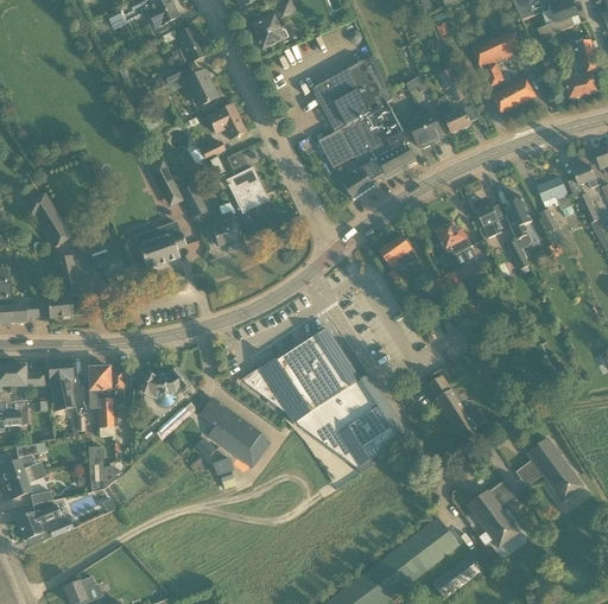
[(133,0),(121,6),(127,20),(135,16),(134,12),(145,7),(147,12),(150,11),(154,19),(149,21),(147,24),(152,33),(154,33),(166,29),(165,27),(173,23),(171,19),(178,16),(173,5),(171,6),(169,0),(159,0),(151,5),(149,0),(133,0)]
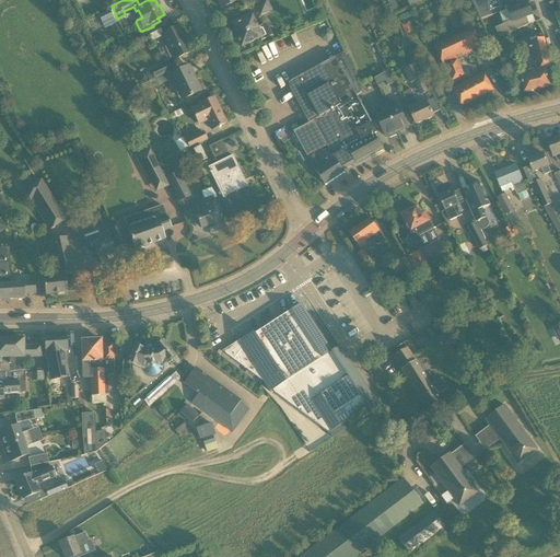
[(473,0),(481,16),(491,13),(491,12),(488,3),(490,0),(473,0)]
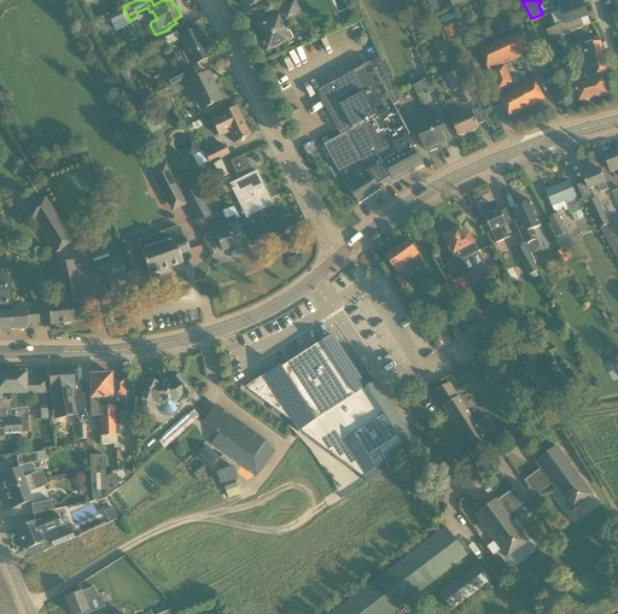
[(588,13),(583,0),(579,0),(571,4),(560,7),(564,18),(563,21),(547,28),(552,39),(583,24),(581,16),(588,13)]
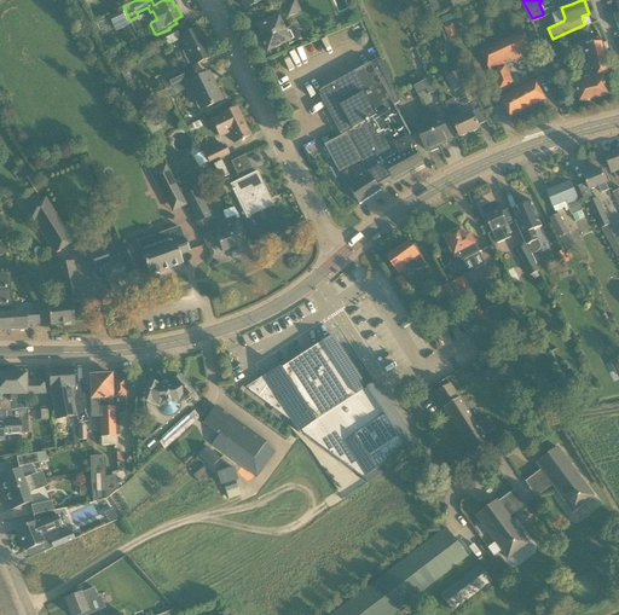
[(120,9),(109,15),(113,22),(115,28),(127,23),(123,16),(120,9)]
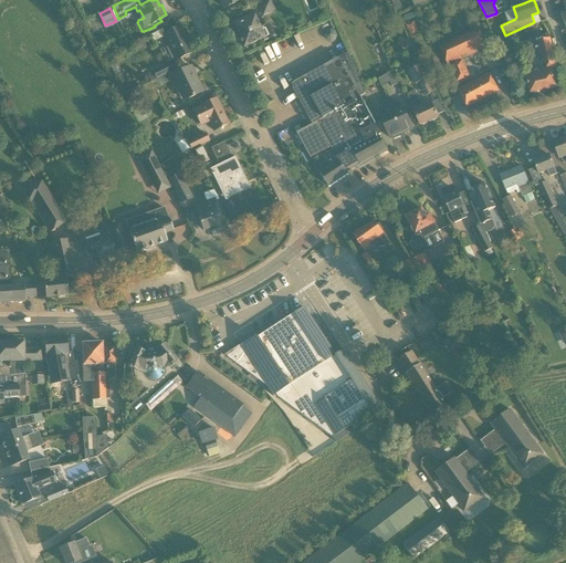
[(241,34),(238,35),(242,43),(249,40),(250,42),(262,35),(263,39),(275,33),(269,20),(261,24),(254,11),(253,10),(233,20),(241,34)]
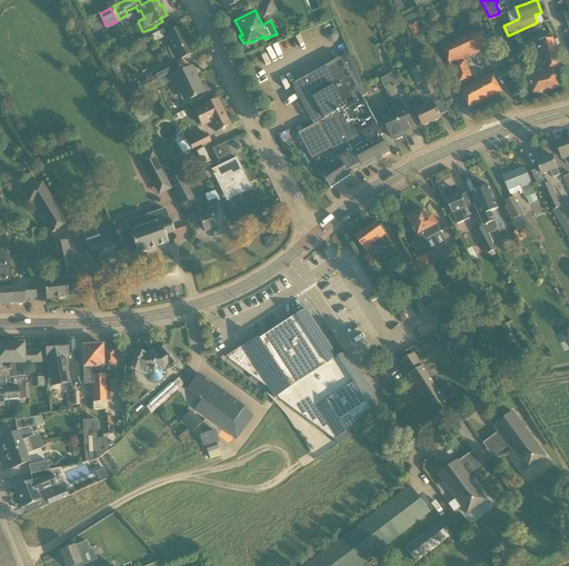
[(408,22),(412,33),(420,30),(416,19),(408,22)]
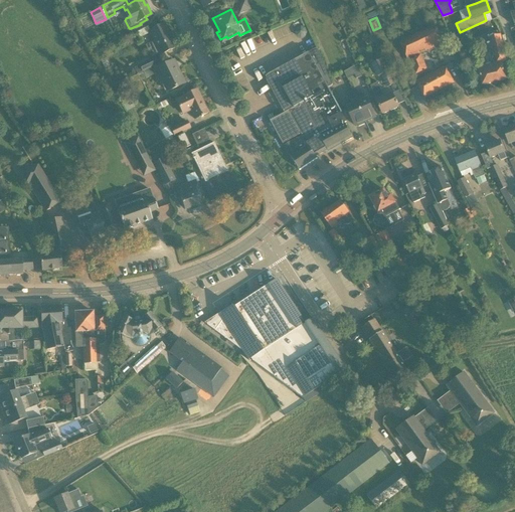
[(145,43),(151,54),(158,51),(159,53),(176,44),(164,21),(147,29),(152,40),(145,43)]
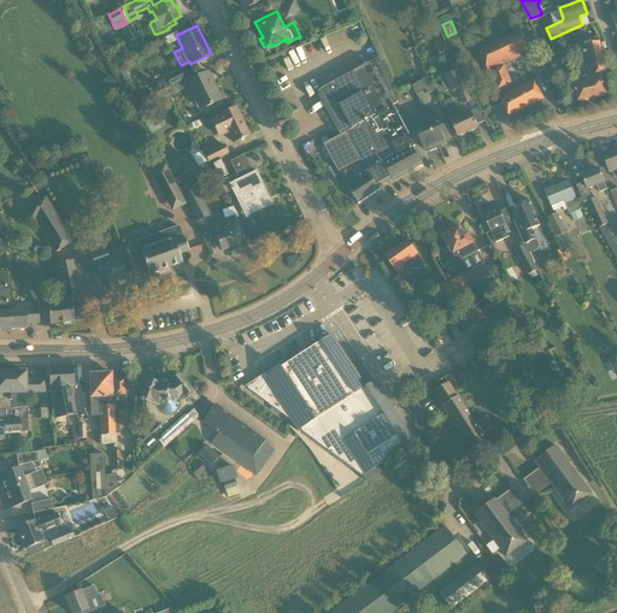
[(479,47),(488,69),(504,62),(503,60),(510,57),(510,58),(532,48),(522,27),(479,47)]
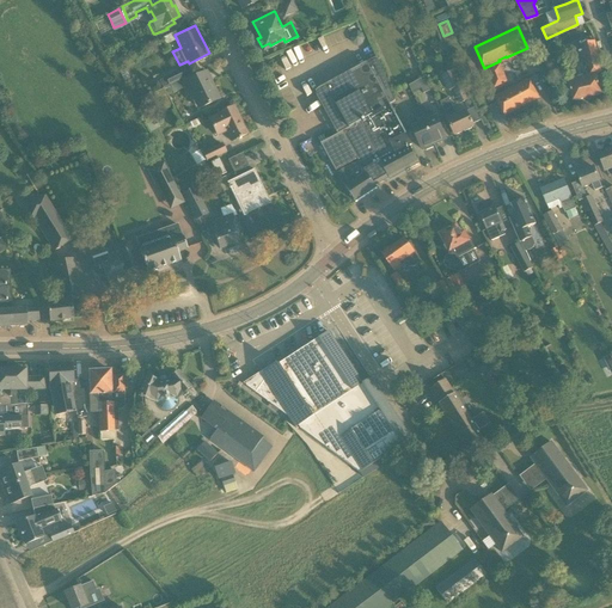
[(581,42),(588,73),(569,77),(574,98),(601,91),(597,71),(603,69),(595,38),(581,42)]
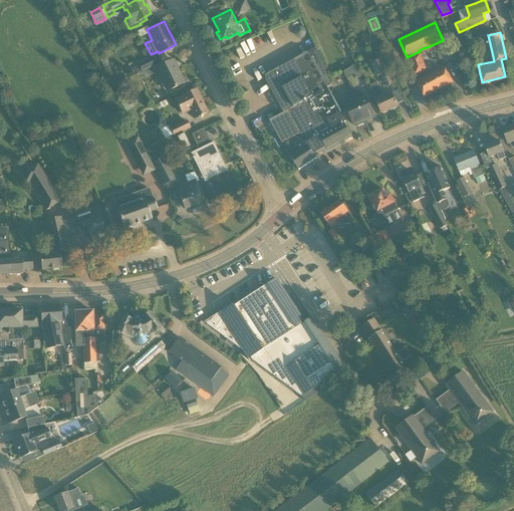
[(362,36),(365,42),(372,39),(369,33),(362,36)]
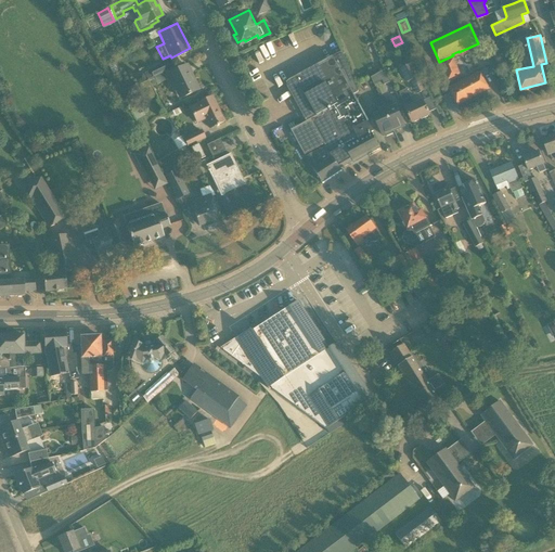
[(296,74),(284,80),(306,118),(306,119),(292,127),(305,151),(324,140),(325,143),(340,166),(352,159),(353,161),(381,145),(372,130),(374,129),(353,91),(359,89),(343,52),(341,49),(333,54),(296,74)]
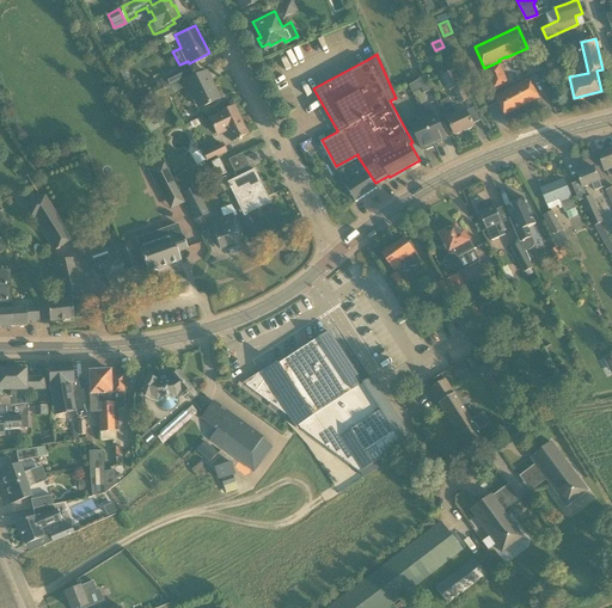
[(505,81),(508,79),(500,61),(483,71),(493,90),(506,83),(505,81)]
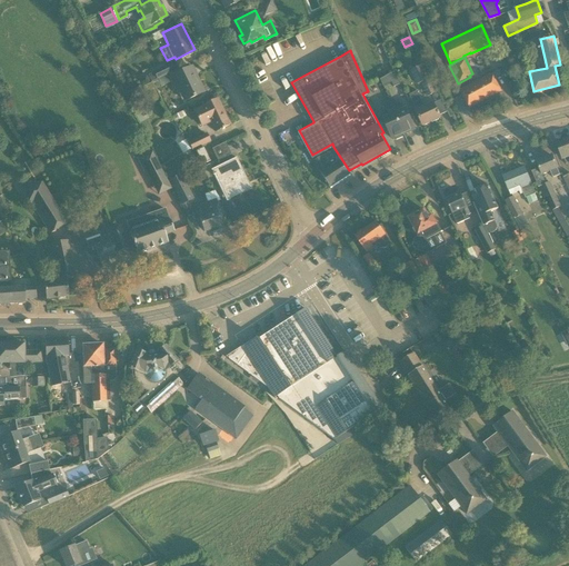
[(152,70),(153,70),(143,76),(146,81),(178,66),(175,59),(152,70)]
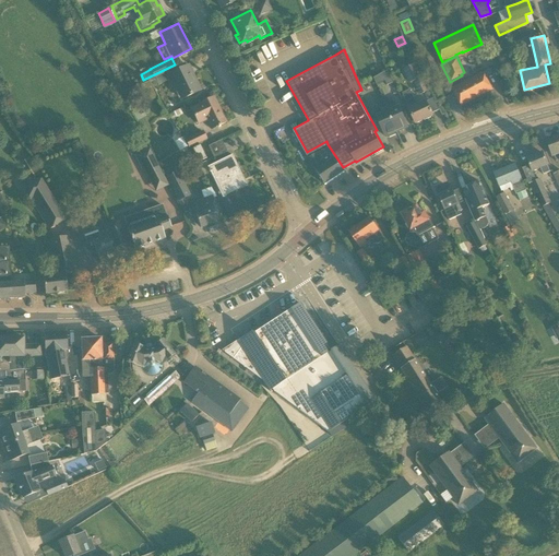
[(411,81),(414,79),(420,93),(428,90),(415,61),(404,67),(411,81)]
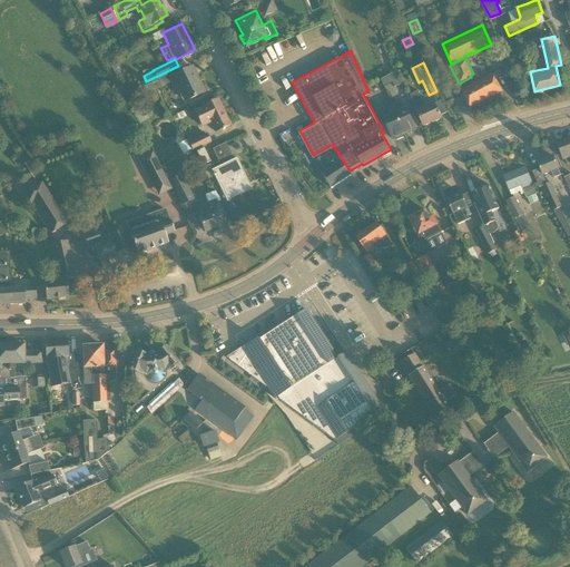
[(194,75),(196,74),(192,65),(169,76),(175,87),(177,86),(184,99),(202,90),(194,75)]
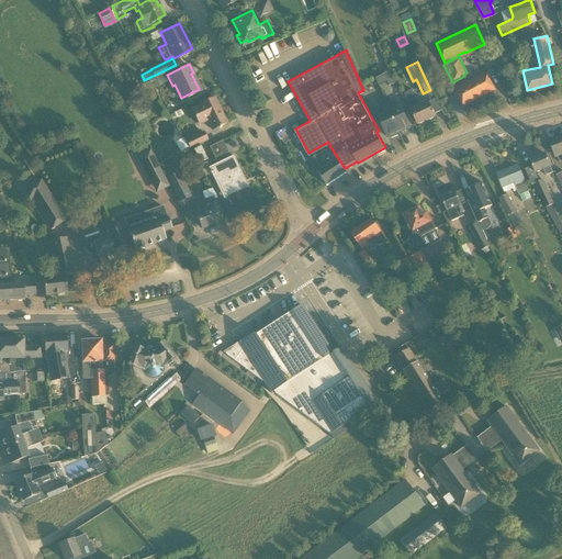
[(384,71),(390,84),(395,81),(390,69),(384,71)]
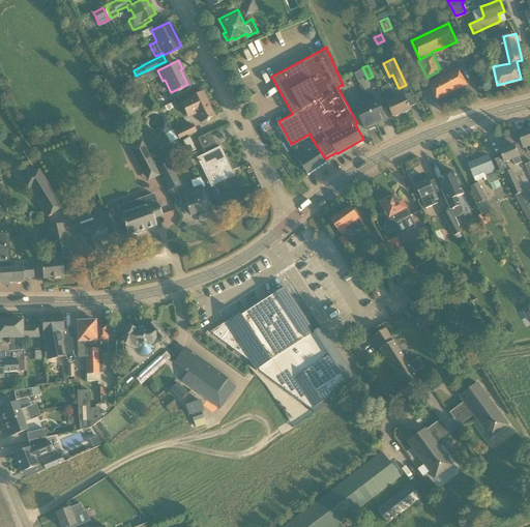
[(429,81),(437,97),(467,82),(458,65),(429,81)]
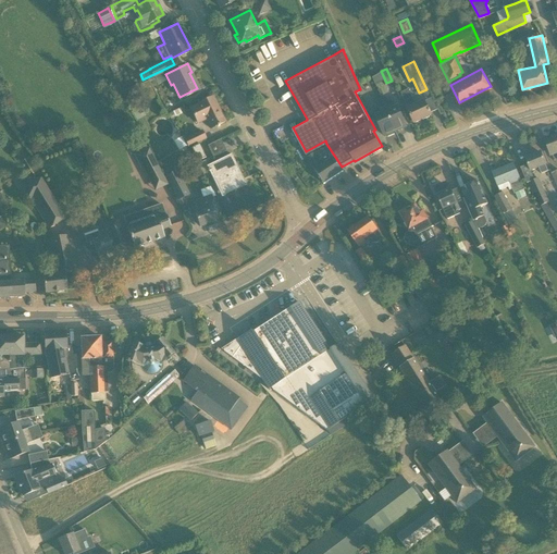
[(400,90),(408,106),(407,106),(415,121),(431,113),(424,98),(416,101),(408,86),(400,90)]
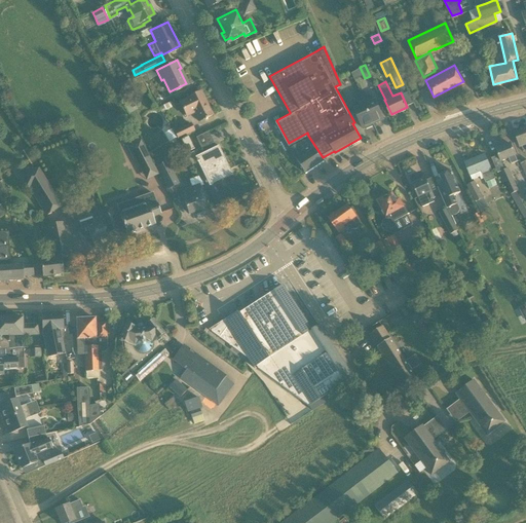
[(365,88),(360,90),(374,121),(383,117),(375,98),(370,100),(365,88)]
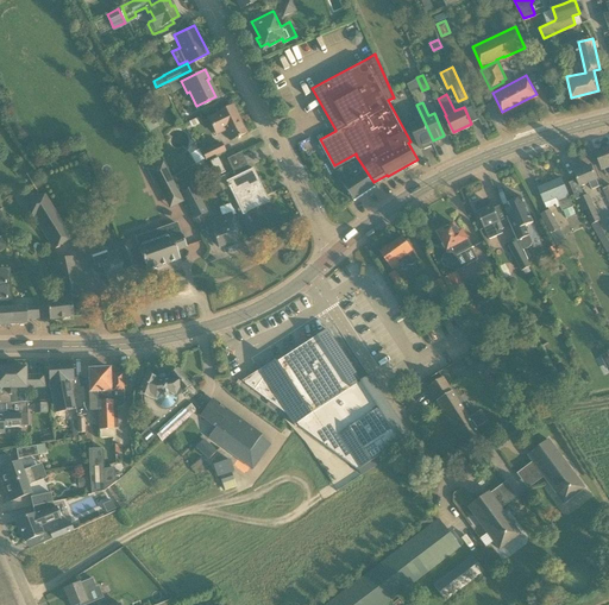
[(207,115),(215,133),(225,128),(230,138),(237,134),(238,136),(240,134),(239,133),(246,131),(232,104),(207,115)]
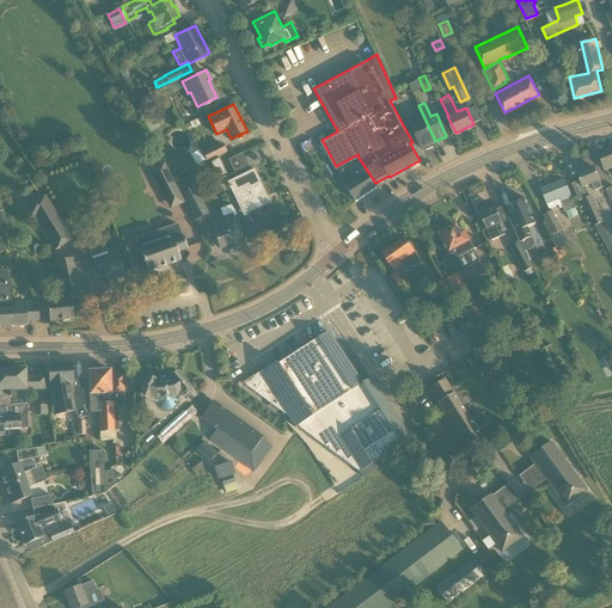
[(435,141),(418,105),(412,108),(418,121),(412,123),(422,147),(426,146),(427,147),(433,145),(433,142),(435,141)]
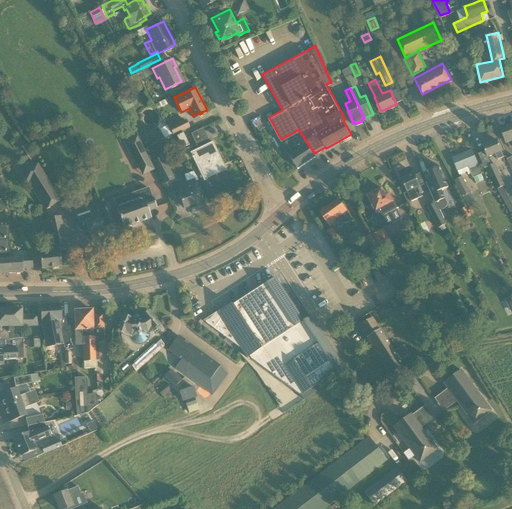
[(169,125),(173,133),(189,125),(186,117),(169,125)]
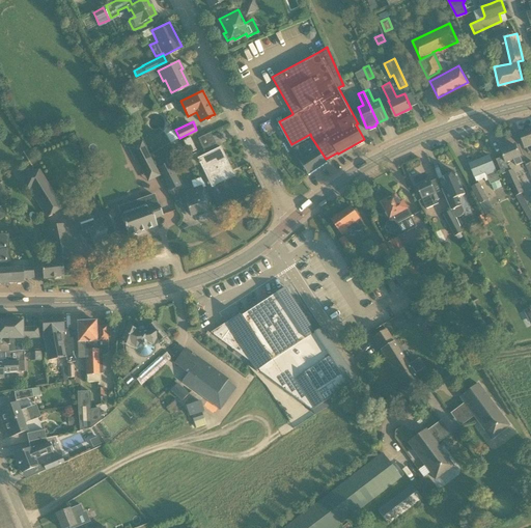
[(171,122),(164,127),(171,144),(179,141),(171,122)]
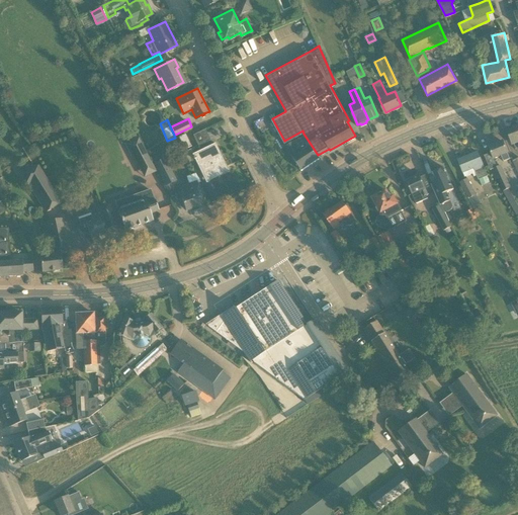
[(517,121),(506,126),(512,143),(517,140),(517,121)]
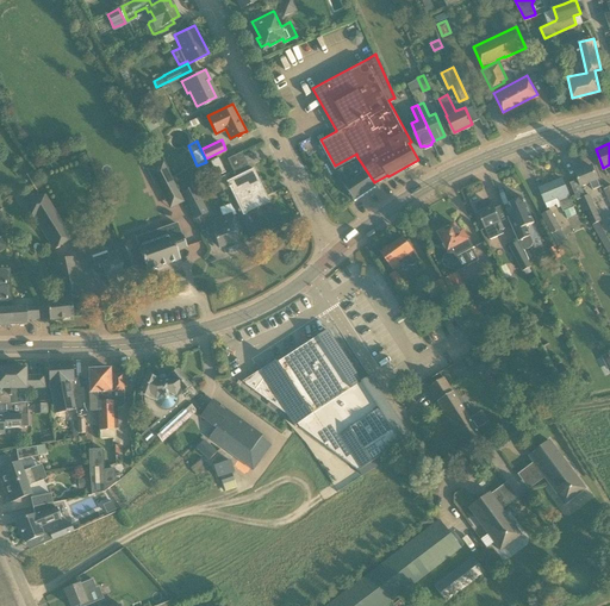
[(210,160),(217,174),(225,169),(218,155),(210,160)]
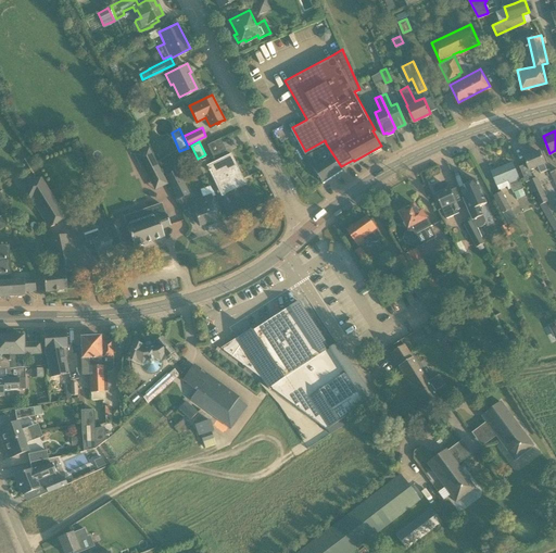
[(314,150),(306,154),(324,180),(324,181),(343,168),(342,168),(341,166),(326,143),(314,150)]
